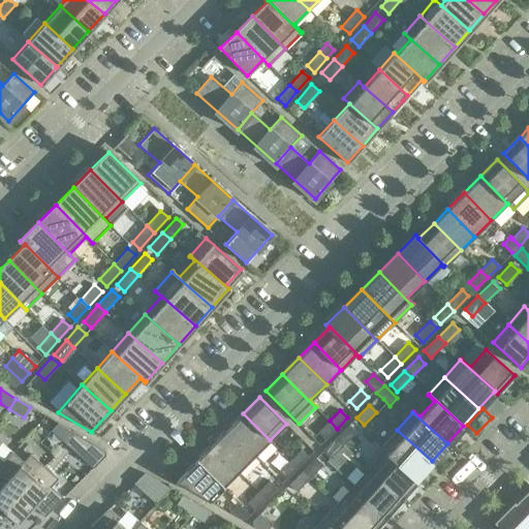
[(243,413),(228,428),(256,455),(270,440),(243,413)]
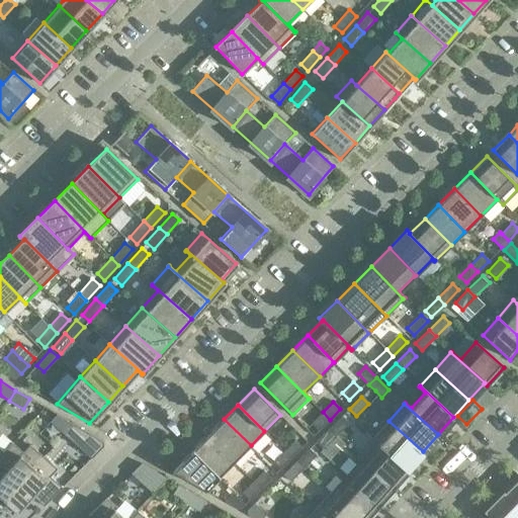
[(319,430),(330,420),(323,412),(312,423),(319,430)]
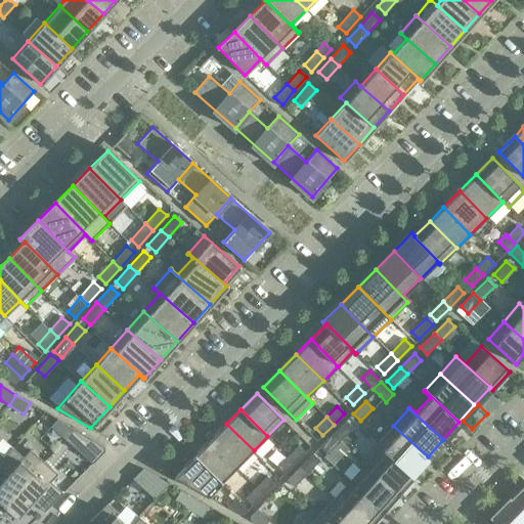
[(74,429),(57,419),(50,426),(64,439),(74,429)]
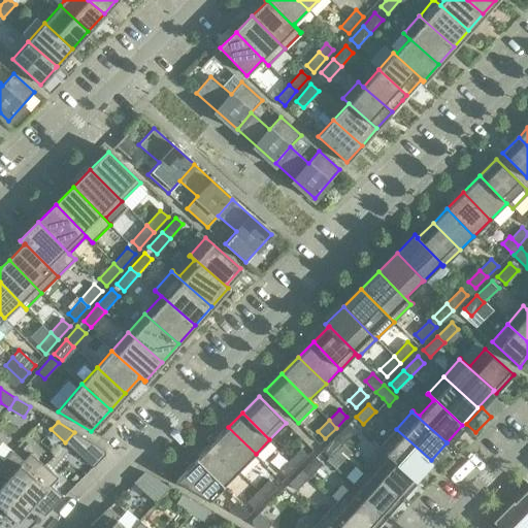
[(349,424),(335,436),(342,443),(356,431),(349,424)]
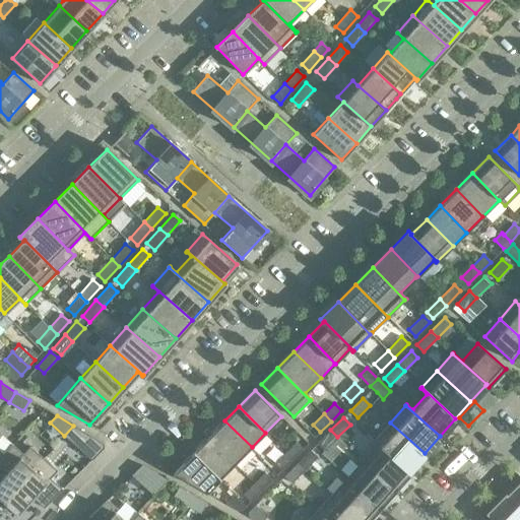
[(224,420),(210,436),(237,462),(252,447),(224,420)]
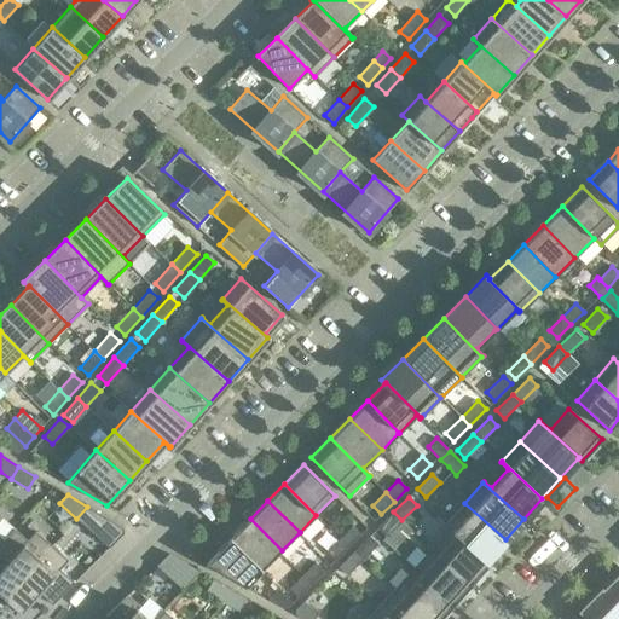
[(505,539),(464,503),(446,524),(486,560),(487,559),(505,539)]
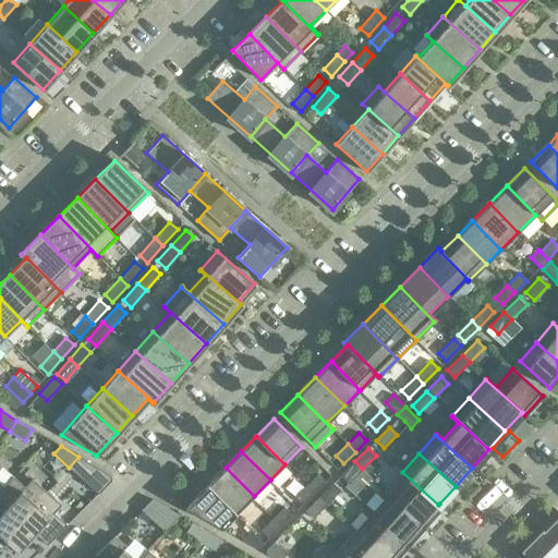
[(111,475),(79,457),(69,468),(98,494),(111,481),(111,475)]
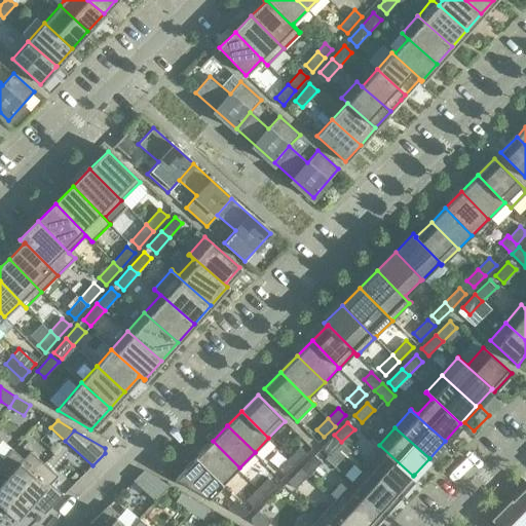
[(334,435),(321,448),(328,455),(341,442),(334,435)]
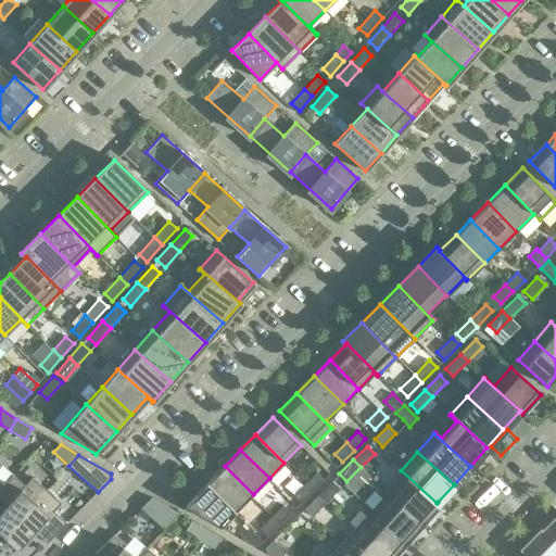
[(0,465),(0,490),(14,475),(14,474),(4,484),(0,480),(0,467),(1,467),(0,465)]
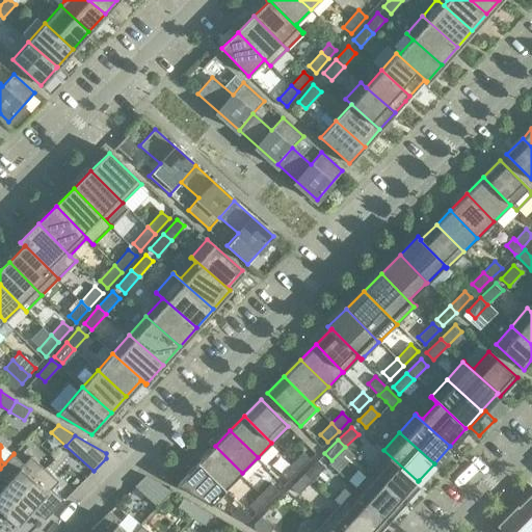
[(224,490),(242,473),(215,446),(196,463),(224,490)]
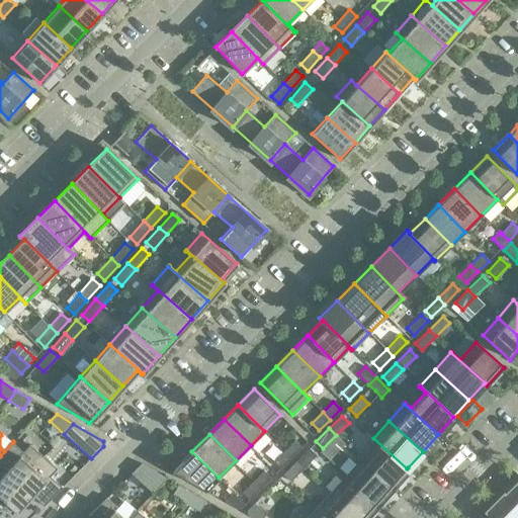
[(407,468),(373,438),(372,439),(375,442),(361,457),(395,489),(411,470),(408,467),(407,468)]
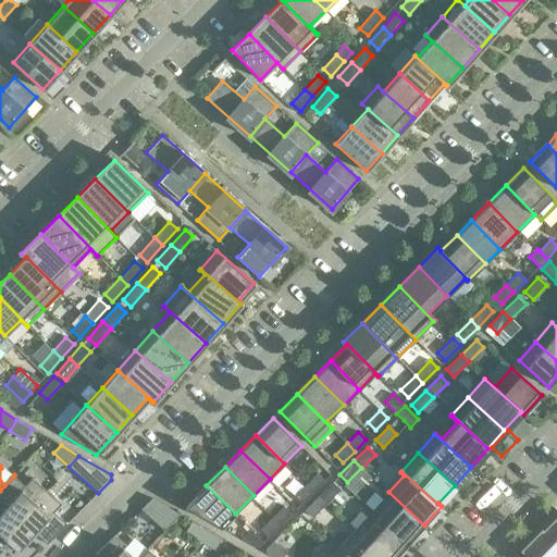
[(317,473),(306,484),(313,492),(324,481),(317,473)]
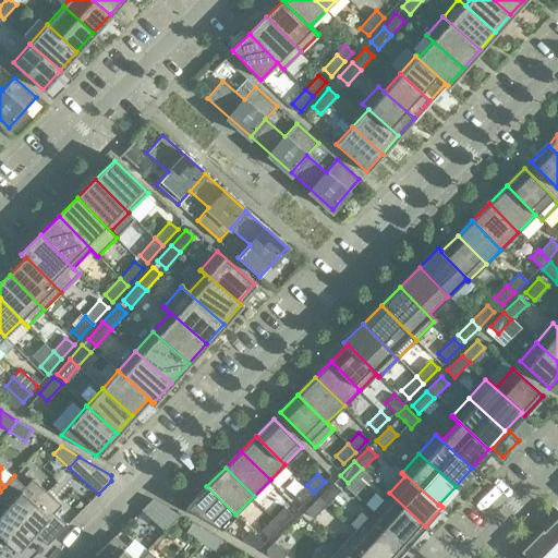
[(0,535),(4,540),(47,492),(32,478),(25,486),(14,476),(0,492),(0,535)]
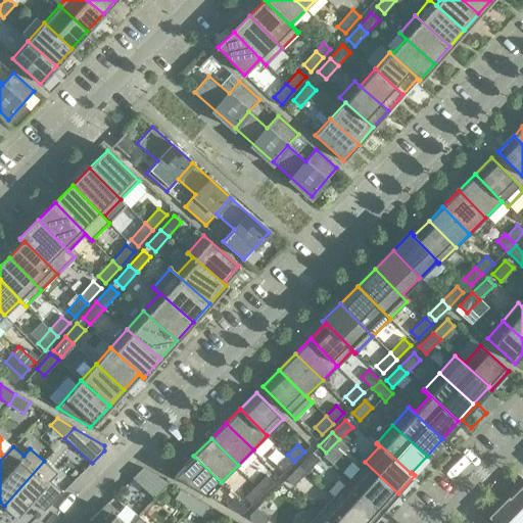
[(312,453),(297,467),(305,474),(319,460),(312,453)]
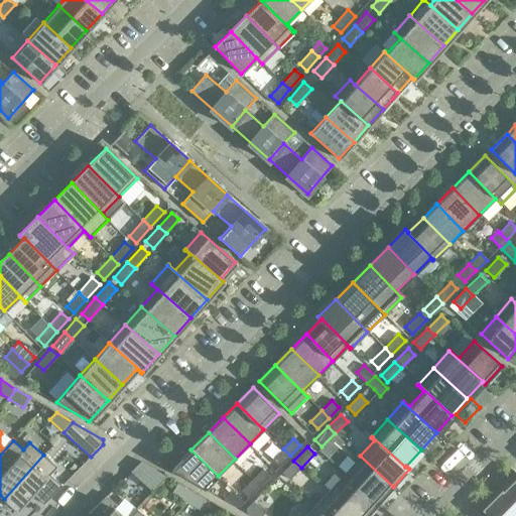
[(279,467),(290,456),(283,448),(272,460),(279,467)]
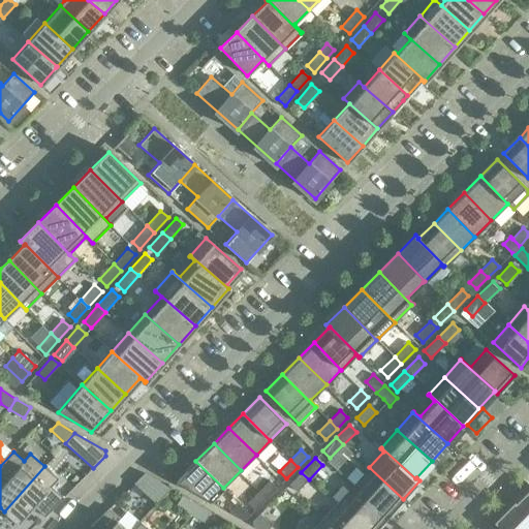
[(223,488),(195,461),(176,480),(210,500),(223,488)]
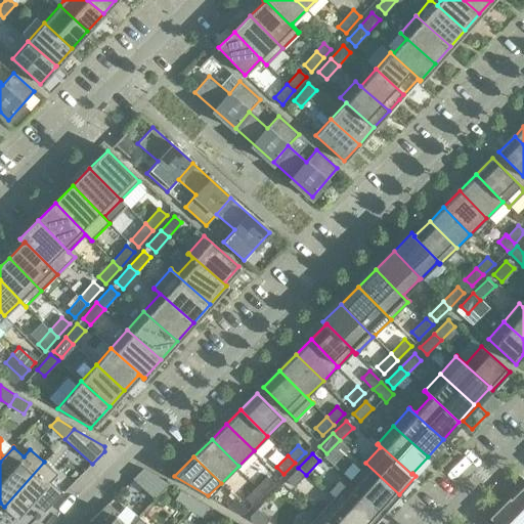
[(44,462),(4,507),(17,519),(33,501),(44,512),(63,492),(50,482),(57,474),(44,462)]
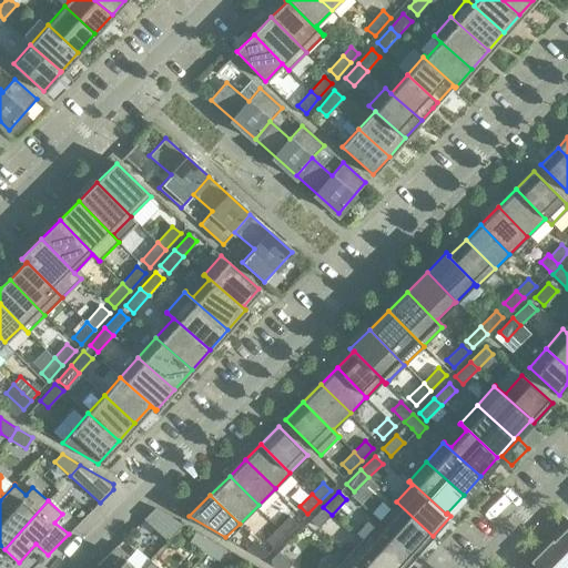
[(433,536),(396,501),(378,521),(416,555),(433,536)]
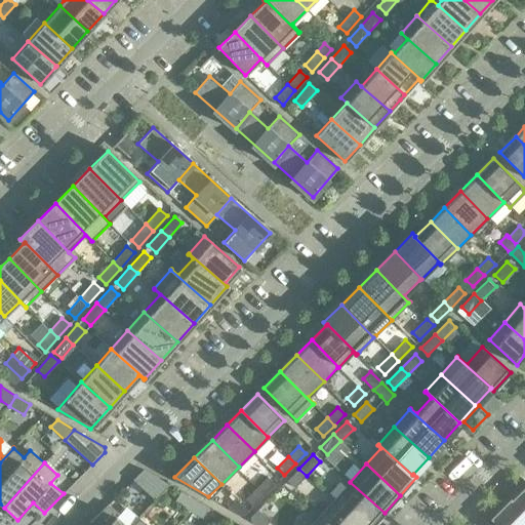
[(298,469),(287,481),(294,488),(307,476),(298,469)]
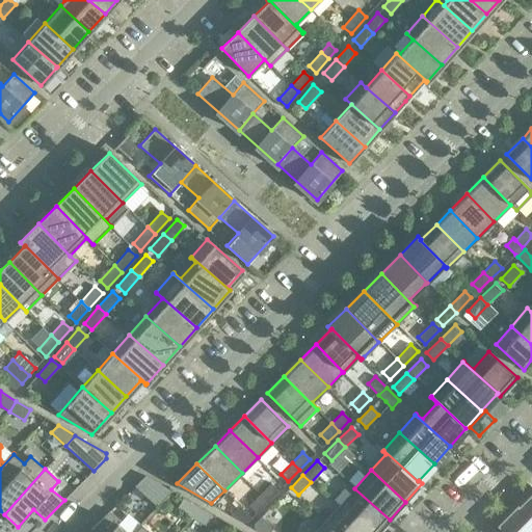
[(171,490),(162,485),(144,476),(134,486),(157,507),(171,490)]
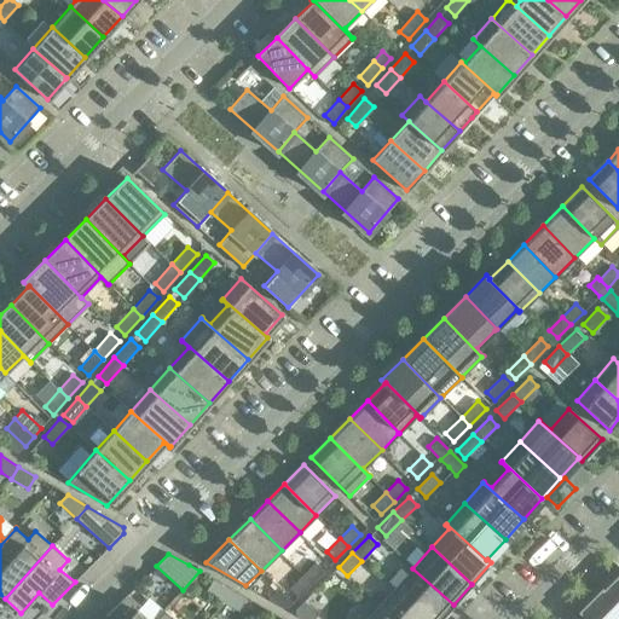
[(298,597),(324,571),(316,562),(289,589),(298,597)]
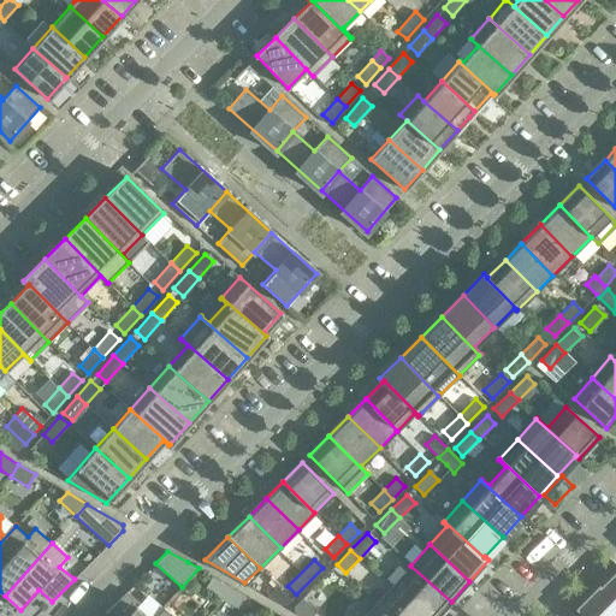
[(426,615),(437,615),(451,602),(410,566),(392,586),(426,615)]
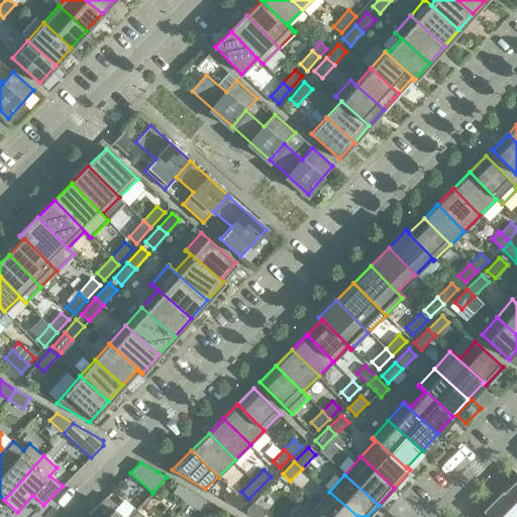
[(516,479),(504,493),(503,494),(516,508),(516,479)]
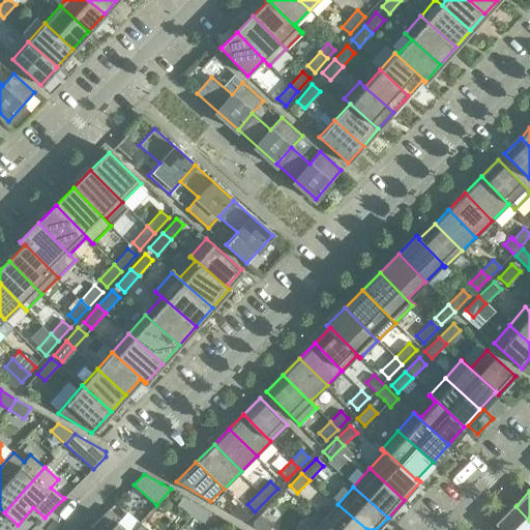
[(197,504),(182,496),(175,508),(189,517),(192,513),(197,504)]
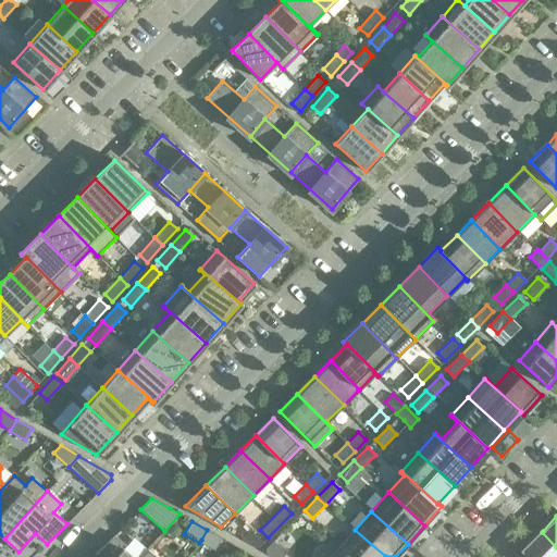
[(556,556),(556,547),(542,532),(543,531),(542,529),(521,549),(528,556),(556,556)]
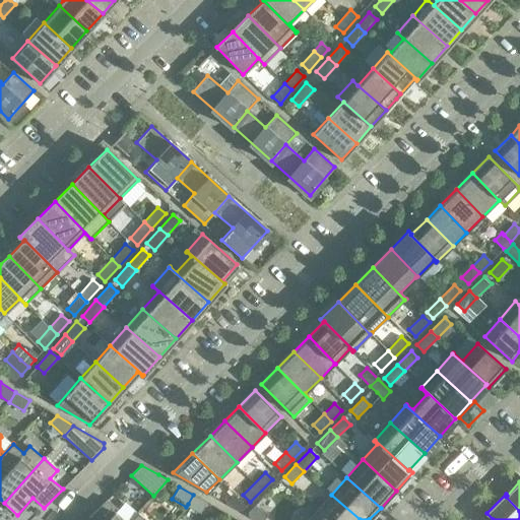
[(206,503),(193,495),(188,504),(186,507),(199,515),(206,503)]
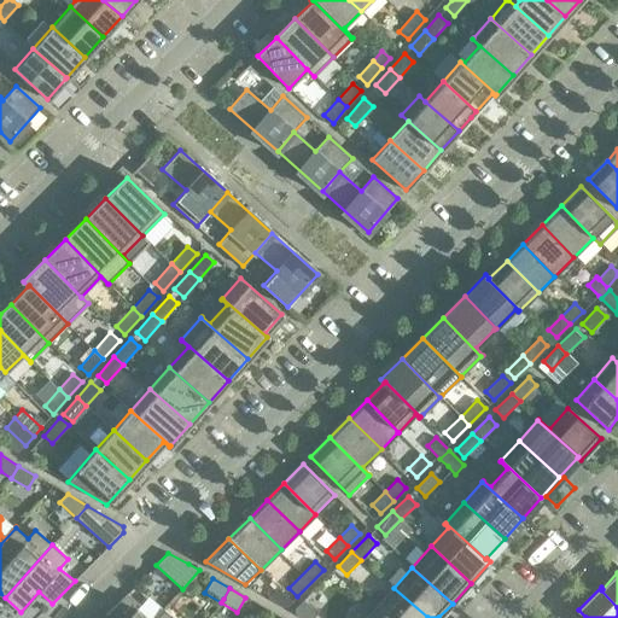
[(292,601),(278,588),(267,599),(281,606),(287,606),(292,601)]
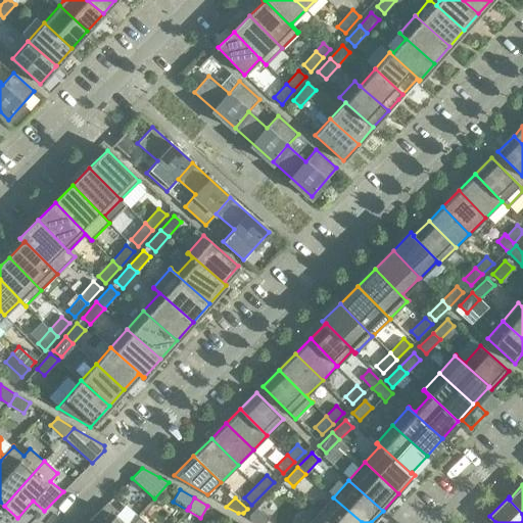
[(362,522),(333,497),(323,509),(318,515),(326,522),(362,522)]
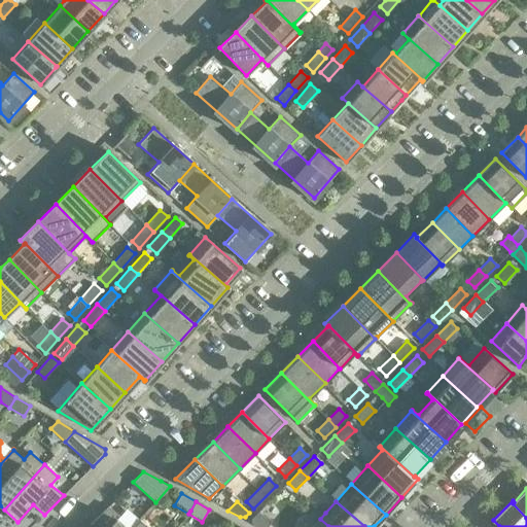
[(133,526),(140,520),(139,519),(132,526),(126,526),(116,519),(119,516),(109,506),(90,525),(92,526),(133,526)]
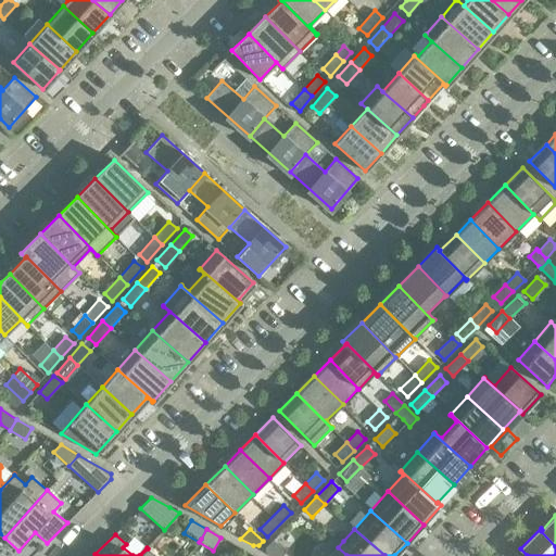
[(281,555),(287,548),(273,540),(265,547),(265,553),(270,555),(281,555)]
